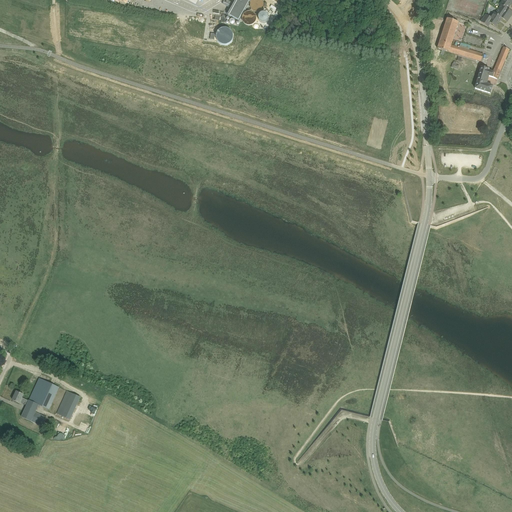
[(248,0),(235,0),(231,9),(241,15),(250,1),(248,0)]
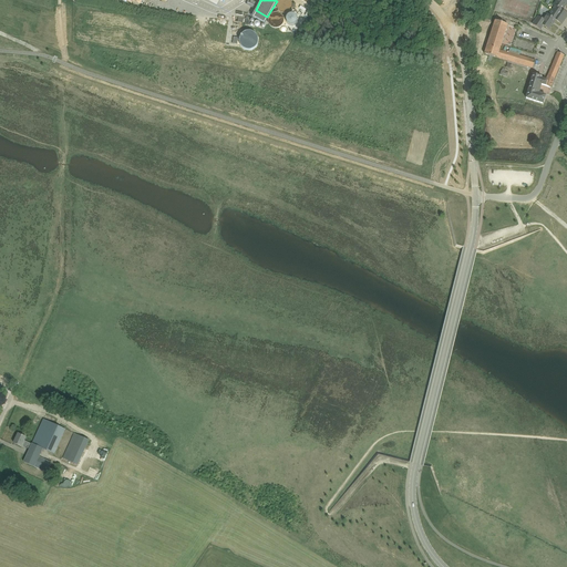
[(280,12),(284,13),(287,13),(289,11),(291,10),(292,7),(292,3),(291,1),(289,0),(278,0),(278,1),(277,3),(277,7),(278,10),(280,12)]
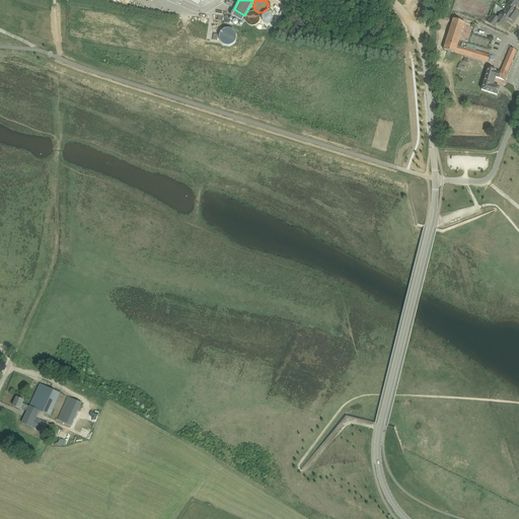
[(518,0),(510,0),(507,4),(514,9),(518,1),(518,0)]
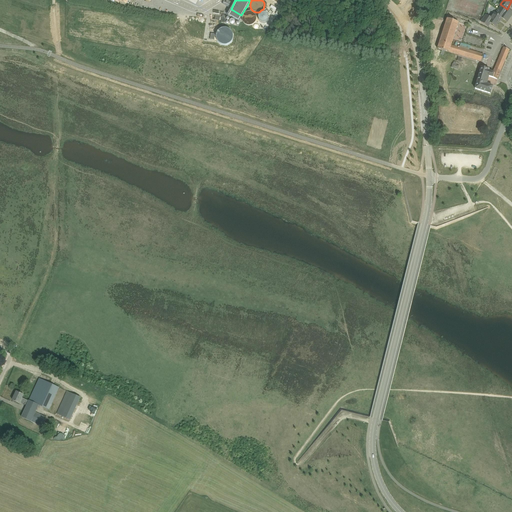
[(494,12),(501,18),(507,22),(508,21),(506,20),(511,12),(507,9),(500,4),(500,5),(501,5),(495,12),(494,12)]
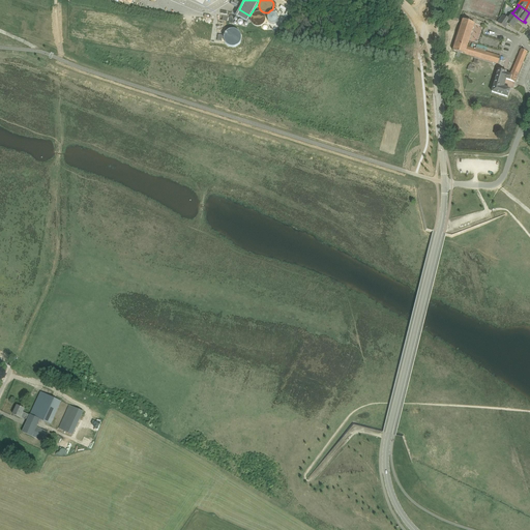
[(257,26),(260,26),(262,25),(264,23),(265,21),(265,19),(265,16),(263,13),(262,12),(259,11),(257,11),(255,12),(253,13),(252,16),(251,18),(251,21),(253,23),(254,25),(257,26)]
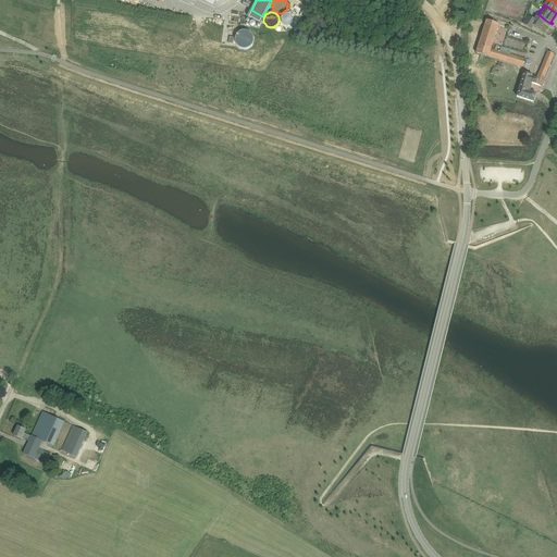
[(545,20),(537,13),(534,19),(529,15),(523,24),(531,28),(533,25),(539,28),(545,20)]
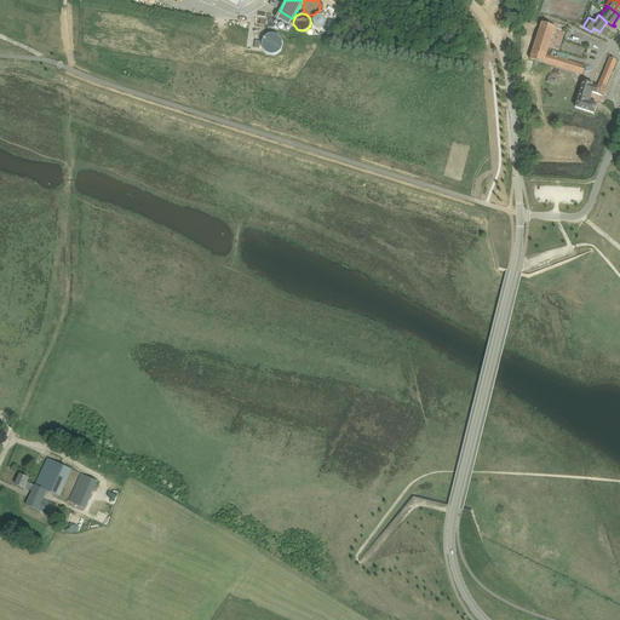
[(315,27),(319,28),(321,28),(323,27),(325,24),(325,22),(325,19),(323,17),(320,16),(317,16),(315,17),(314,19),(313,22),(314,24),(315,27)]
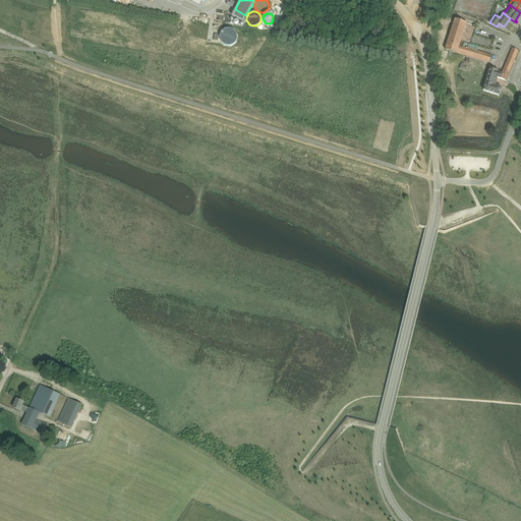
[(456,53),(459,45),(467,22),(455,18),(445,50),(456,53)]
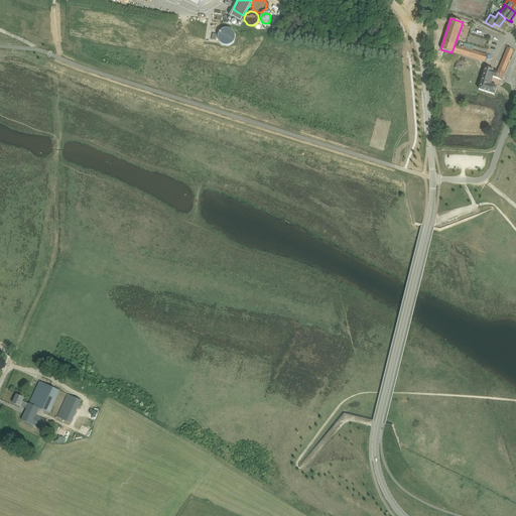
[(188,27),(181,26),(181,29),(189,30),(189,27),(194,27),(195,23),(189,22),(188,27)]
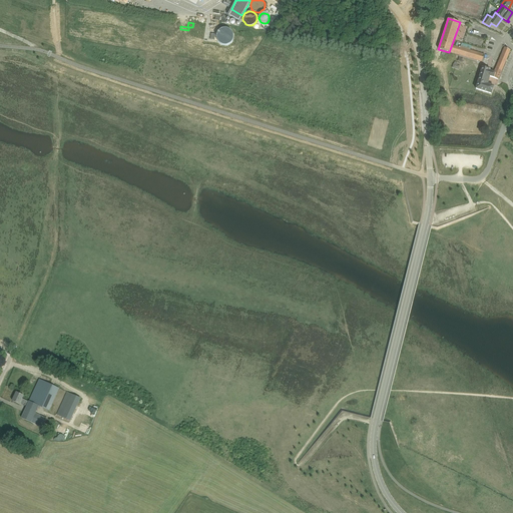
[(216,37),(216,38),(216,39),(216,40),(217,41),(217,42),(218,43),(218,44),(219,44),(220,45),(221,46),(222,46),(223,46),(224,46),(225,46),(226,46),(227,46),(228,46),(229,45),(230,44),(231,44),(231,43),(232,42),(232,41),(233,40),(233,39),(233,38),(233,37),(233,36),(233,35),(232,35),(232,34),(232,33),(231,33),(231,32),(230,31),(229,31),(229,30),(228,30),(227,30),(226,29),(225,29),(224,29),(223,29),(223,30),(222,30),(221,30),(220,30),(220,31),(219,31),(218,32),(218,33),(217,33),(217,34),(217,35),(216,35),(216,36),(216,37)]
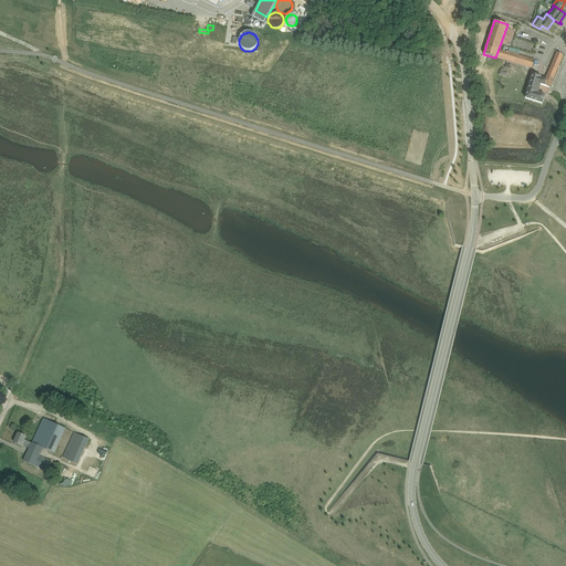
[(535,60),(499,49),(495,58),(507,61),(532,69),(535,60)]
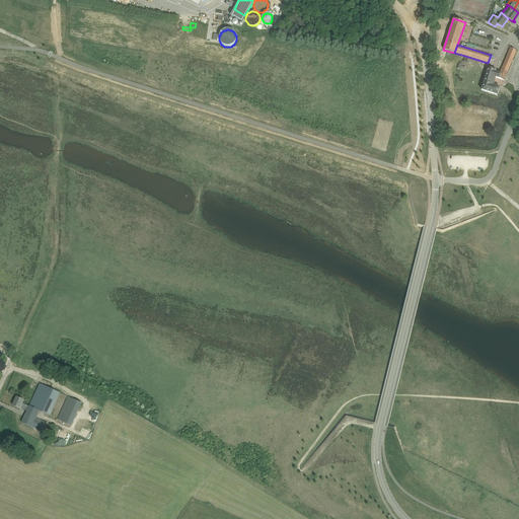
[(511,48),(502,69),(508,72),(517,51),(511,48)]
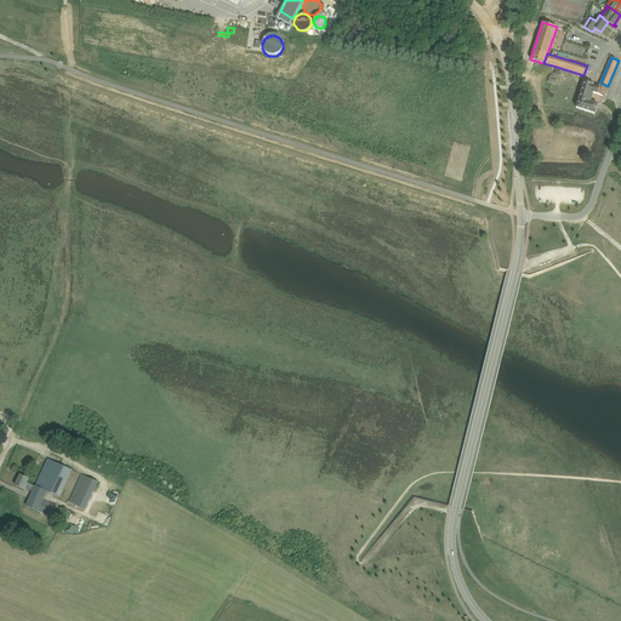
[(550,77),(548,81),(556,85),(558,79),(553,78),(554,75),(551,74),(550,77)]
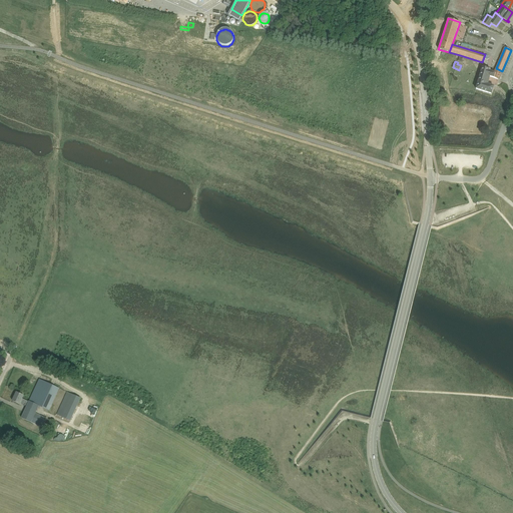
[(498,79),(502,71),(496,68),(494,72),(490,71),(490,69),(482,67),(476,89),(491,93),(494,86),(488,84),(488,81),(489,76),(494,77),(498,79)]
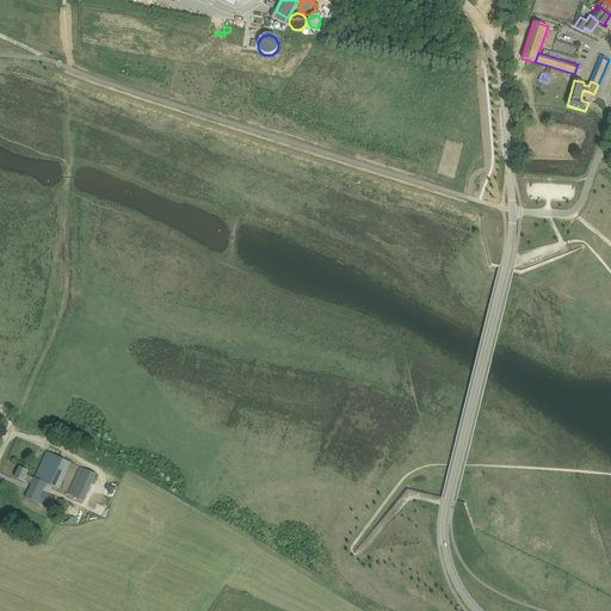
[(35,477),(35,479),(32,483),(25,498),(44,506),(49,494),(43,492),(47,483),(59,489),(72,462),(53,454),(47,451),(47,452),(35,477)]
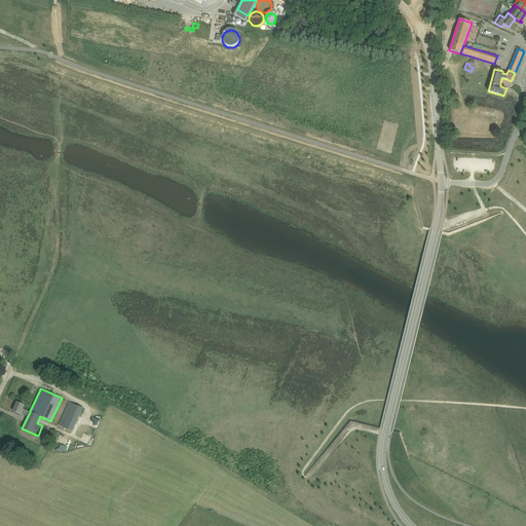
[(74,431),(83,408),(68,402),(59,425),(74,431)]
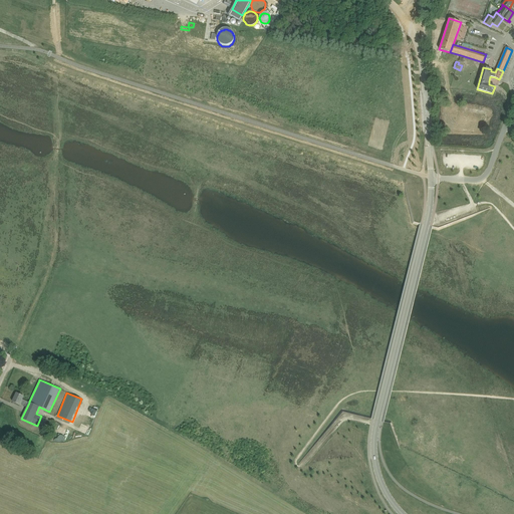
[(27,407),(29,403),(22,400),(24,397),(17,394),(13,402),(20,406),(21,404),(27,407)]
